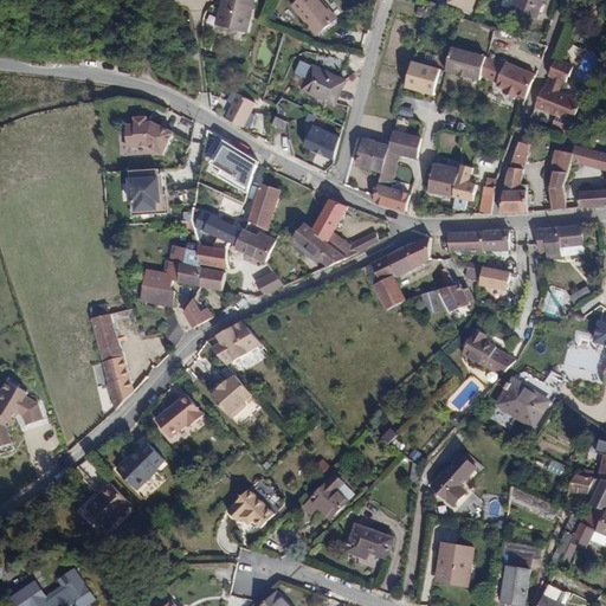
[(223,0),(221,6),(217,24),(246,32),(250,17),(253,0),(223,0)]
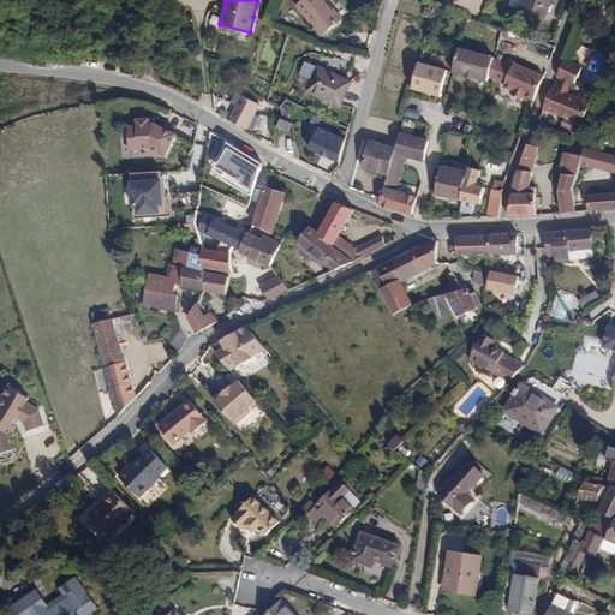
[(321,36),(341,19),(326,0),(306,0),(298,7),(321,36)]
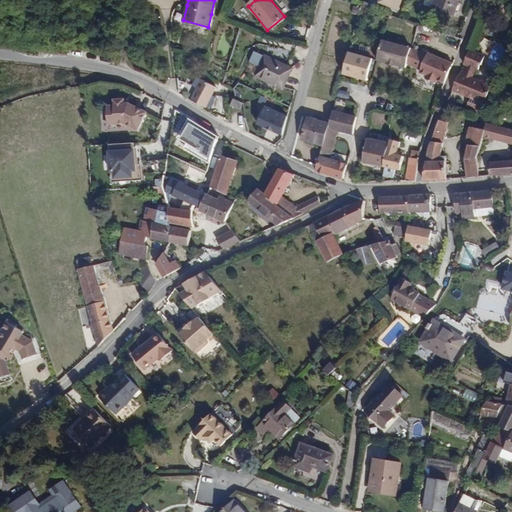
[(379,0),(378,2),(397,9),(400,0),(379,0)]
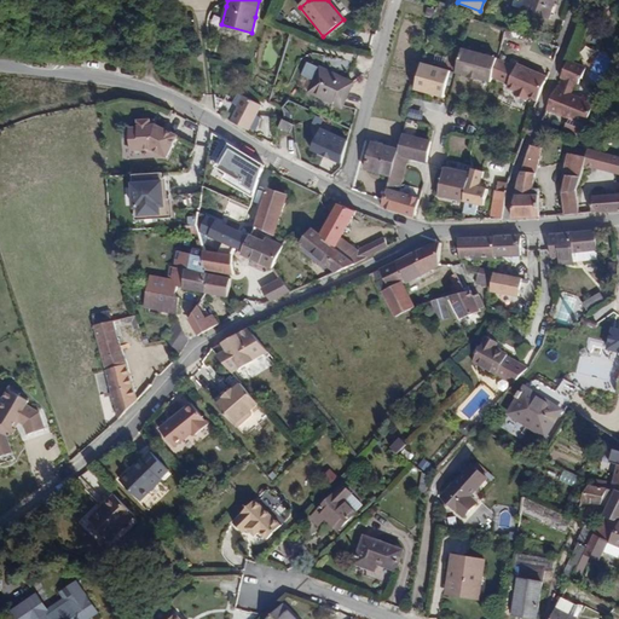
[(528,0),(525,11),(548,19),(554,0),(528,0)]
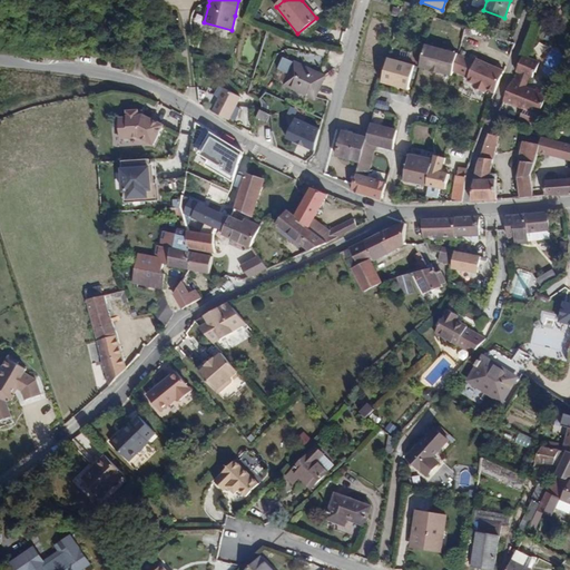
[(450,22),(460,26),(462,13),(454,11),(450,22)]
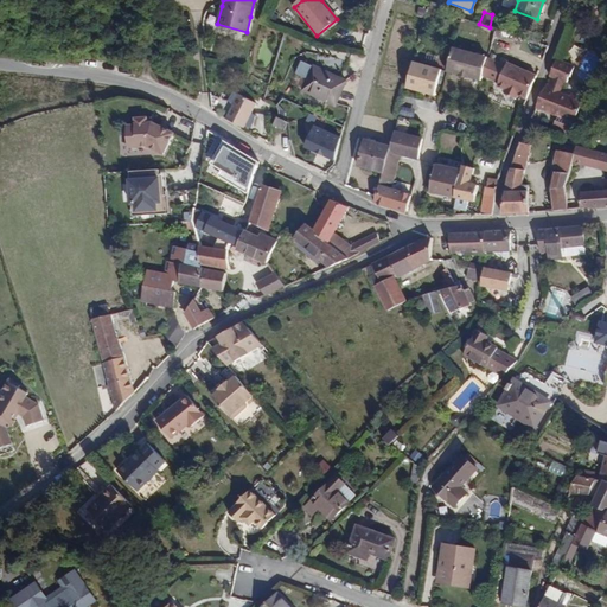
[(468,78),(468,77),(481,81),(481,78),(486,62),(487,57),(453,49),(447,71),(459,75),(459,76),(468,78)]
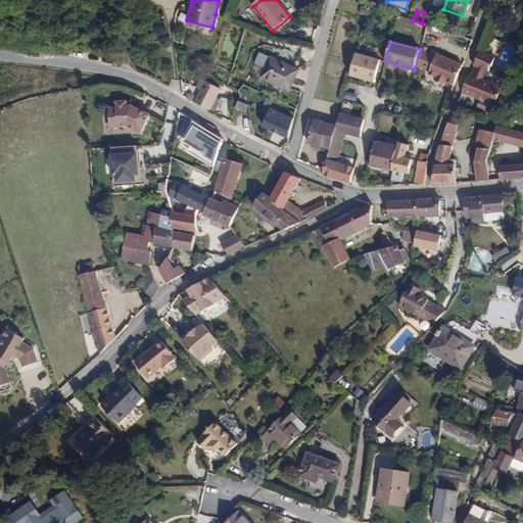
[(494,57),(479,51),(473,66),(475,67),(472,75),(470,74),(463,92),(494,104),(502,86),(491,81),(490,82),(483,79),(486,72),(487,73),(494,57)]
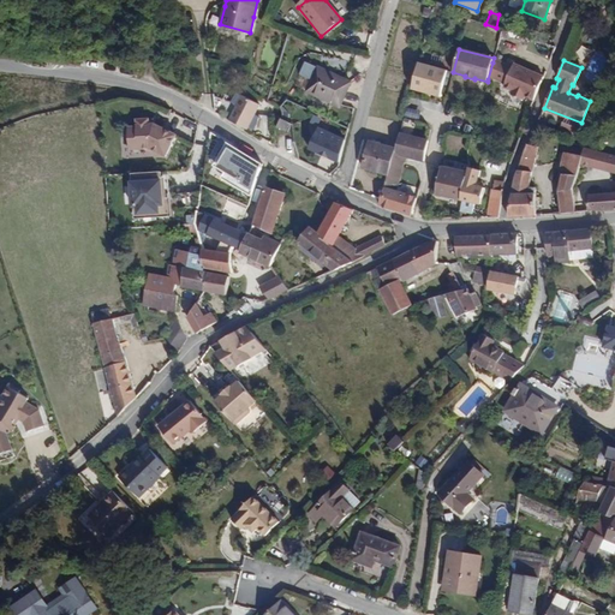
[(350,83),(335,76),(328,72),(306,63),(300,76),(312,81),(308,91),(339,106),(350,83)]
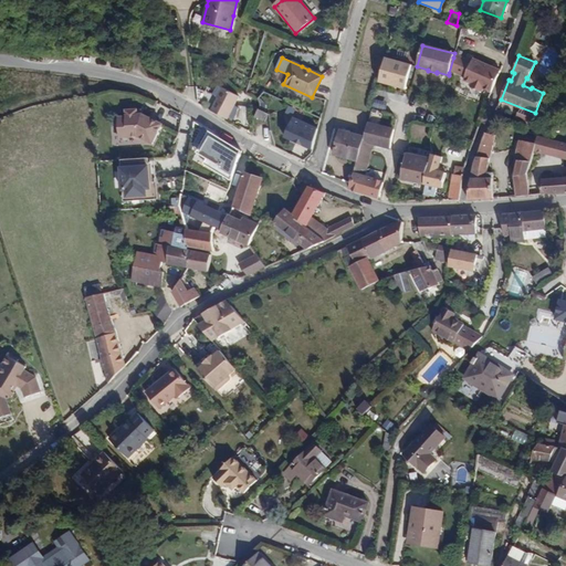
[(492,93),(500,71),(472,61),(471,64),(453,58),(449,73),(464,79),(463,82),(471,85),(470,88),(482,93),(483,90),(492,93)]
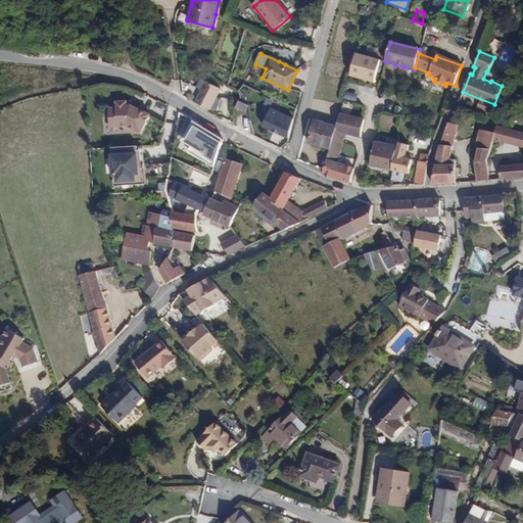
[(357,54),(350,76),(374,83),(380,60),(357,54)]
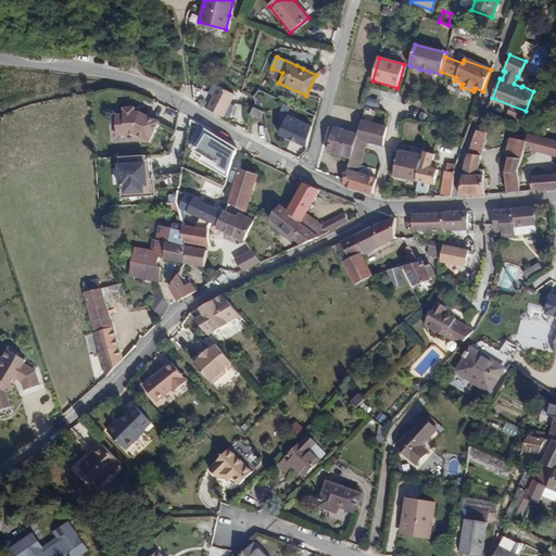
[(209,91),(214,96),(218,86),(213,83),(209,91)]
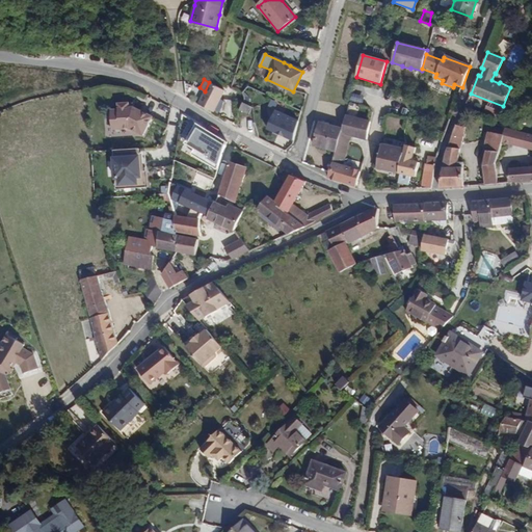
[(205,91),(198,105),(213,112),(224,90),(209,82),(205,91)]
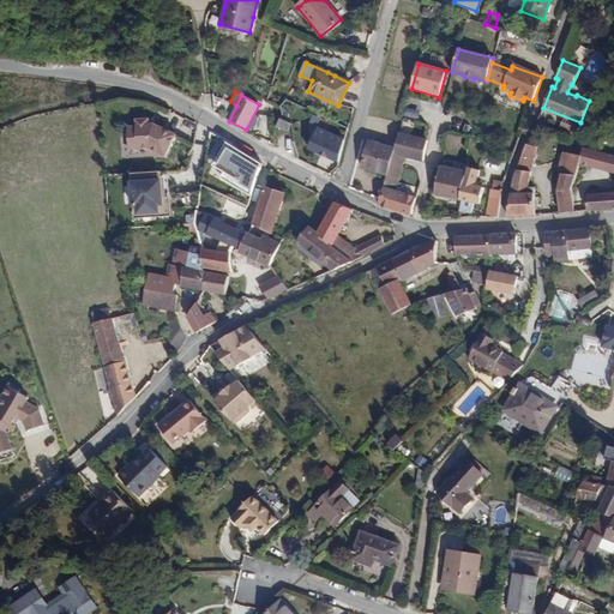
[(149,146),(164,155),(176,134),(154,122),(149,122),(149,118),(137,119),(137,125),(128,126),(130,148),(149,146)]
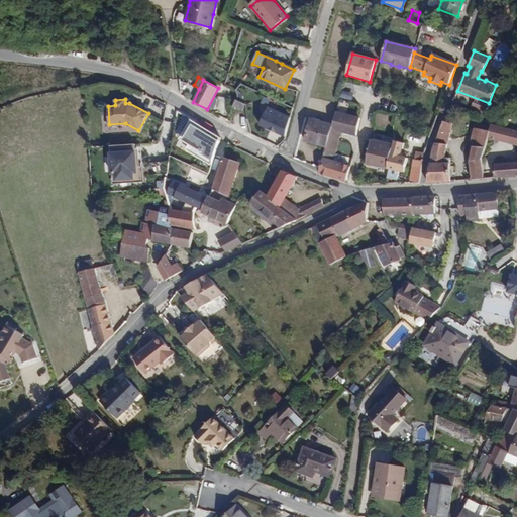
[(241,111),(244,105),(236,101),(233,107),(241,111)]
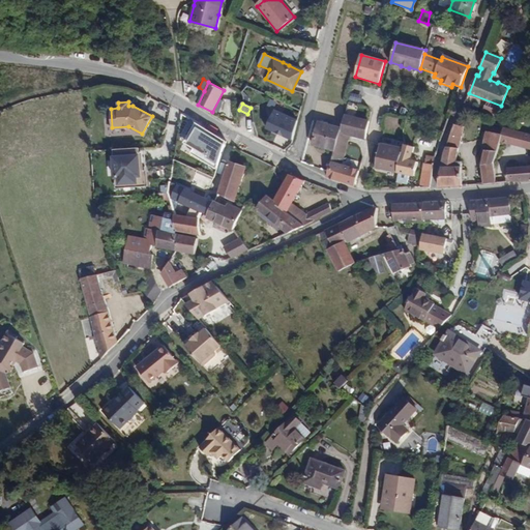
[(297,122),(274,110),(265,127),(292,141),(297,122)]
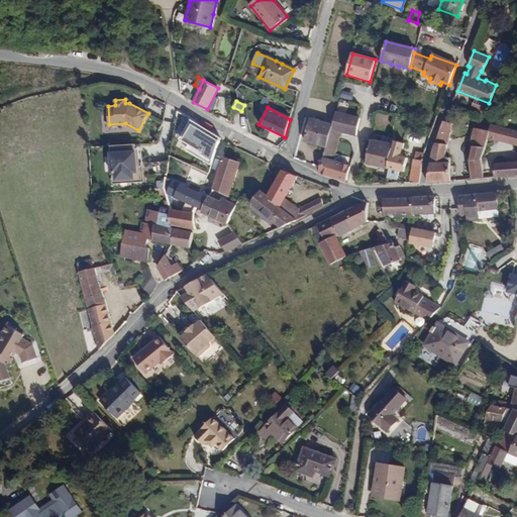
[(360,119),(336,112),(332,126),(331,128),(342,131),(357,133),(360,119)]
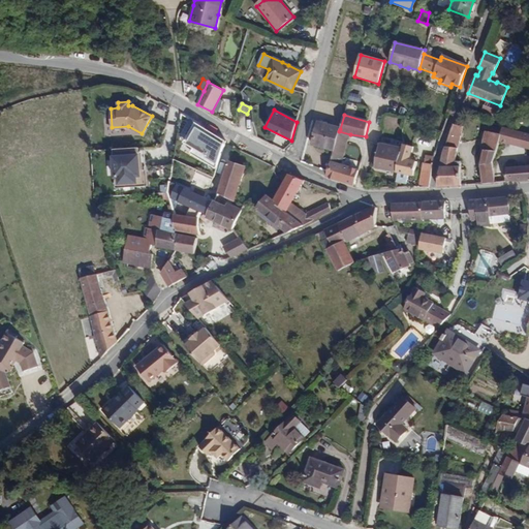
[(384,117),(384,127),(399,126),(399,117),(384,117)]
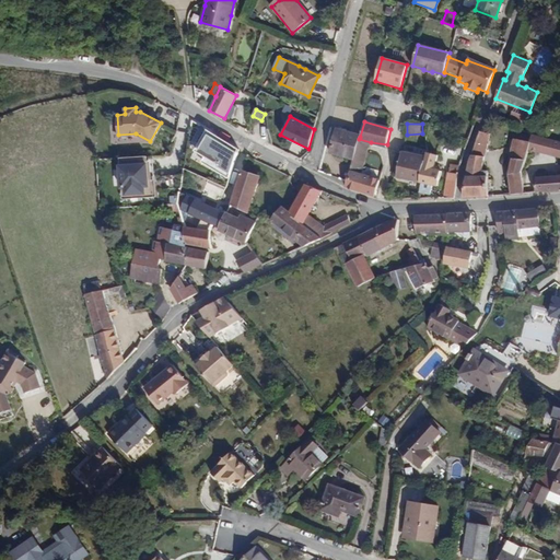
[(359,139),(360,137),(337,130),(330,153),(337,155),(338,152),(354,156),(359,139)]
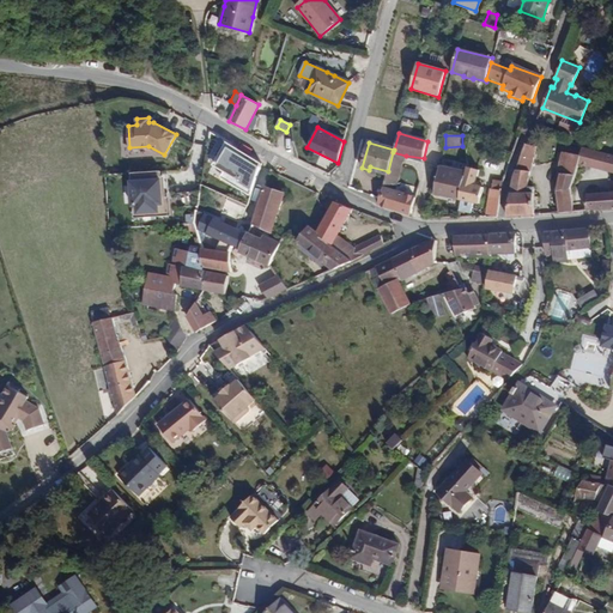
[(525,144),(520,158),(533,161),(535,146),(525,144)]
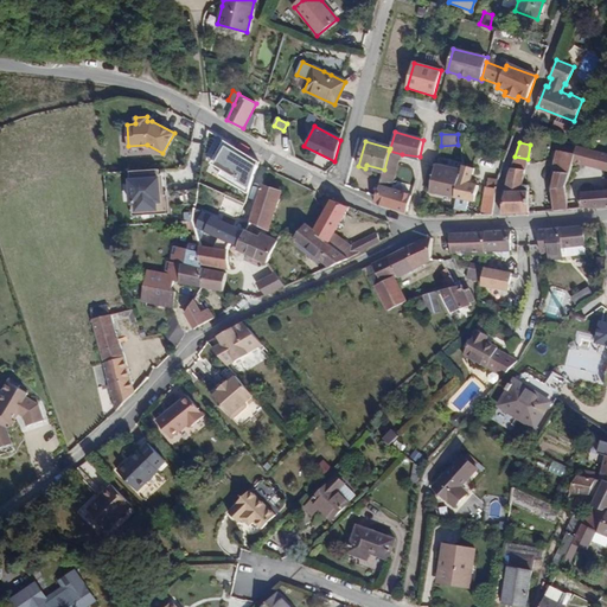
[(577,147),(575,154),(573,163),(583,166),(588,149),(577,147)]
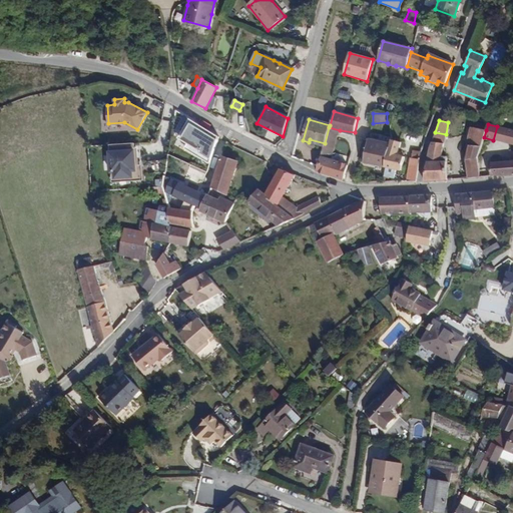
[(493,140),(511,145),(512,136),(512,130),(497,126),(493,140)]
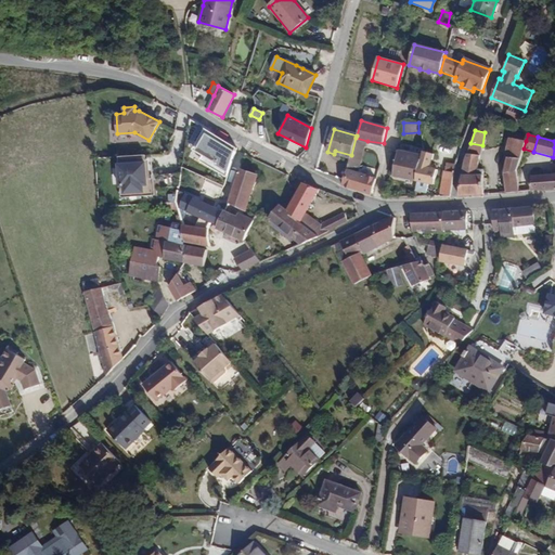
[(358,175),(368,141),(356,138),(351,155),(350,158),(344,181),(343,185),(371,195),(375,180),(358,175)]
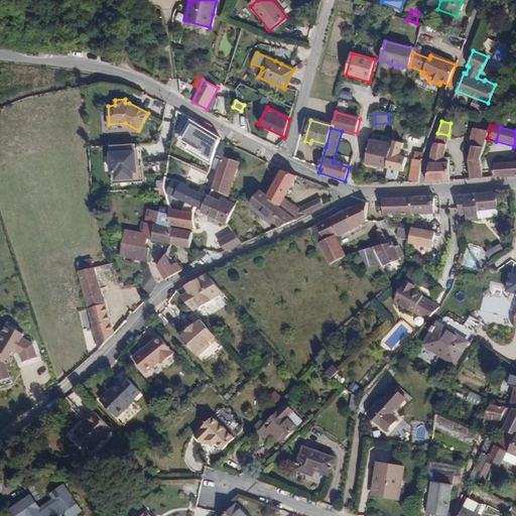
[(469,160),(471,179),(483,178),(480,158),(487,138),(489,131),(474,128),(469,147),(471,148),(469,160)]
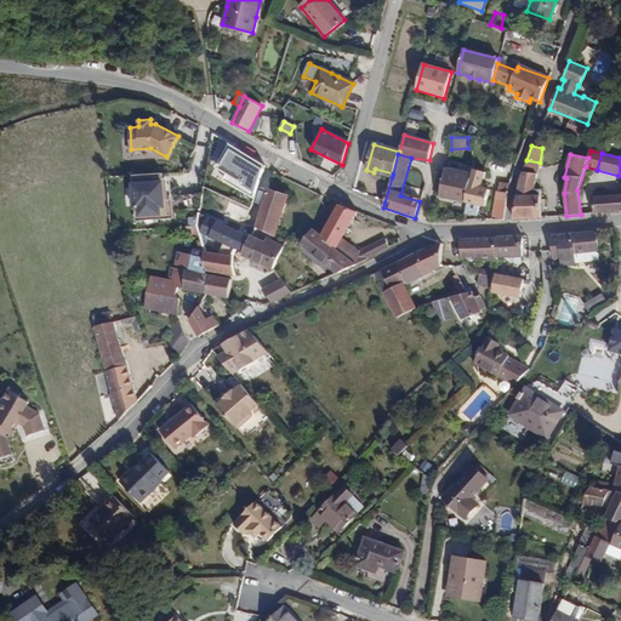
[(527,160),(523,172),(537,174),(540,163),(527,160)]
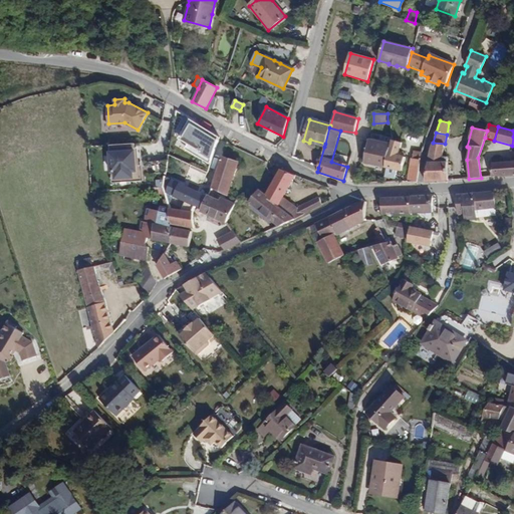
[(513,160),(491,163),(492,177),(513,175),(513,137),(512,146),(513,146),(513,160)]
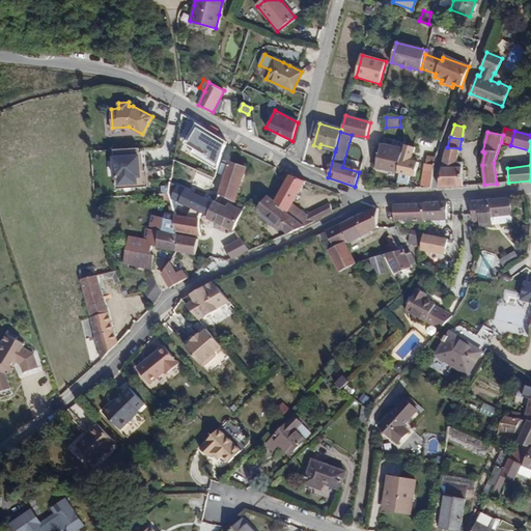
[(372,168),(398,173),(403,149),(378,144),(372,168)]
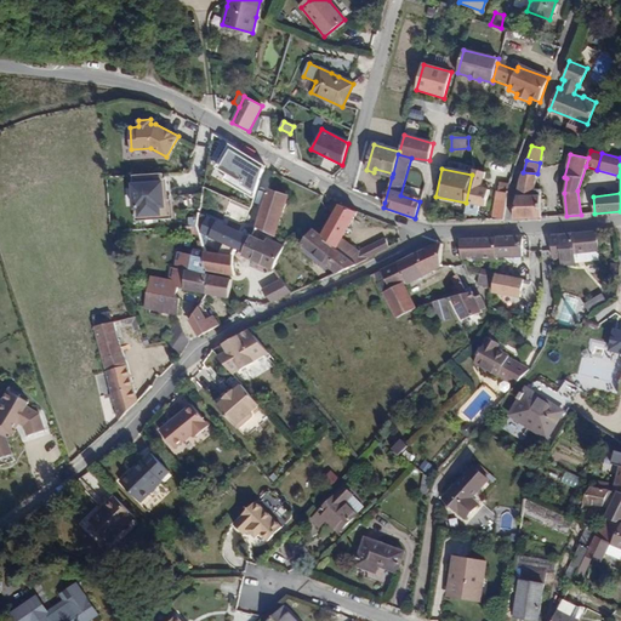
[(466,203),(473,204),(486,206),(489,188),(480,187),(484,172),(472,169),(472,175),(466,203)]
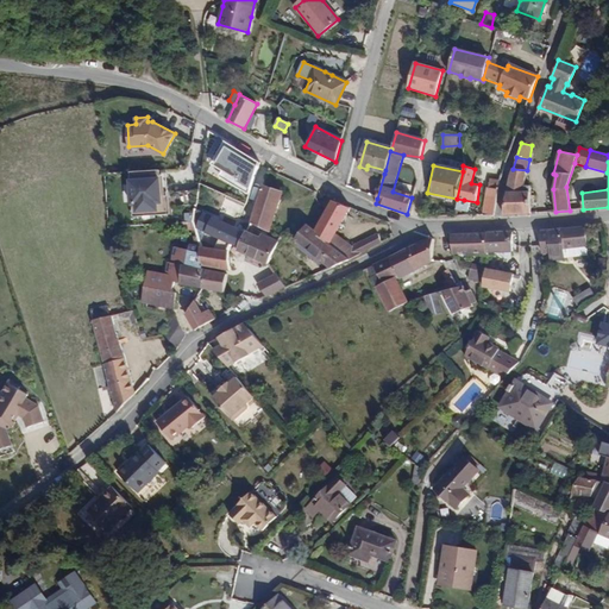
[(509,176),(503,215),(531,214),(531,186),(525,186),(527,170),(513,169),(509,176)]
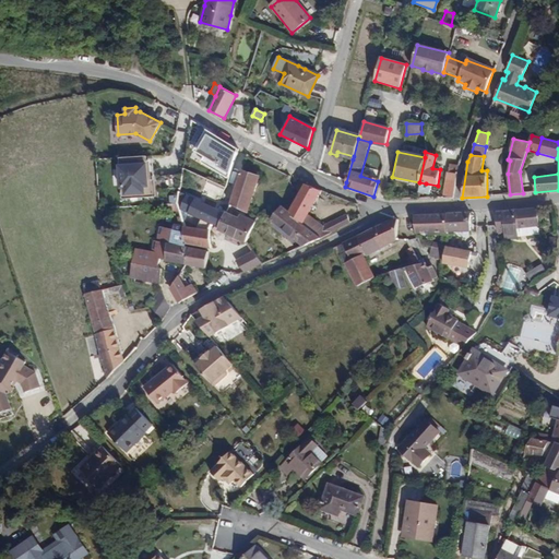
[(155,189),(153,156),(120,158),(122,189),(126,188),(127,199),(155,198),(155,189)]
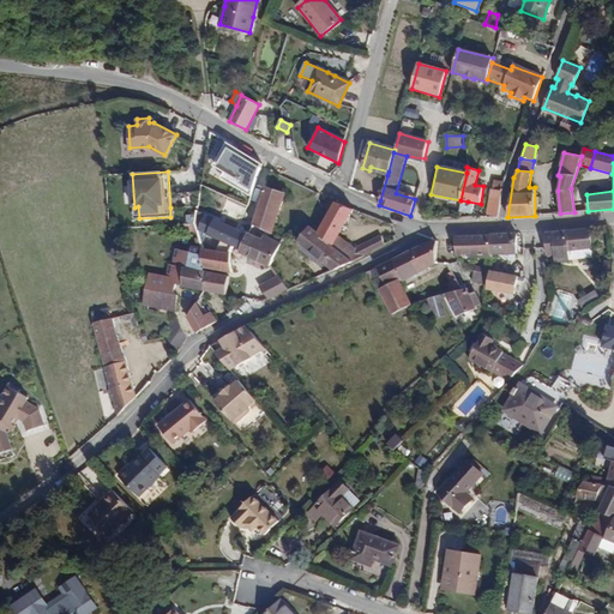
[(494,180),(487,217),(498,216),(501,191),(504,181),(494,180)]
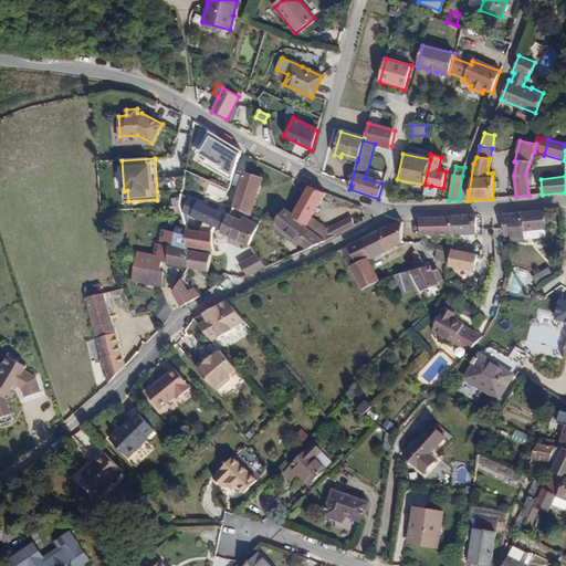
[(262,179),(244,173),(232,207),(250,215),(262,179)]
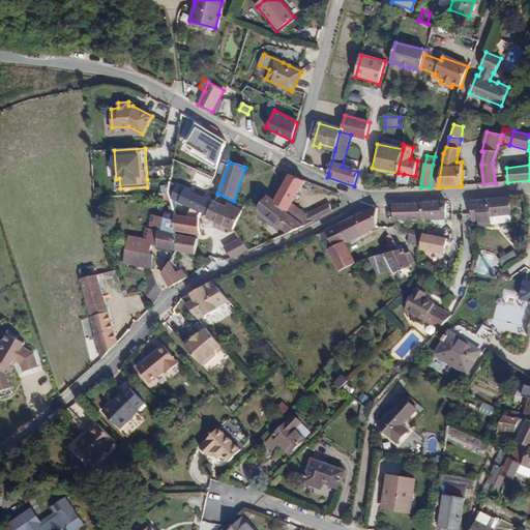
[(290,173),(284,184),(274,200),(273,202),(304,226),(315,219),(306,214),(291,203),(304,180),(290,173)]
